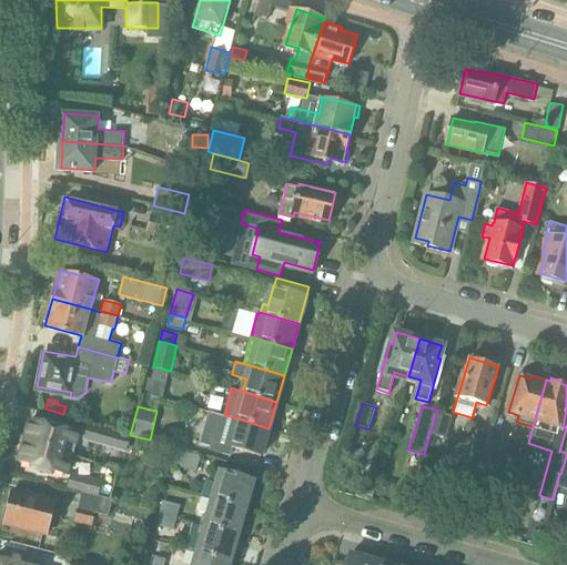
[(234,417),(209,411),(200,442),(210,445),(209,449),(231,455),(233,445),(262,453),(269,429),(234,417)]
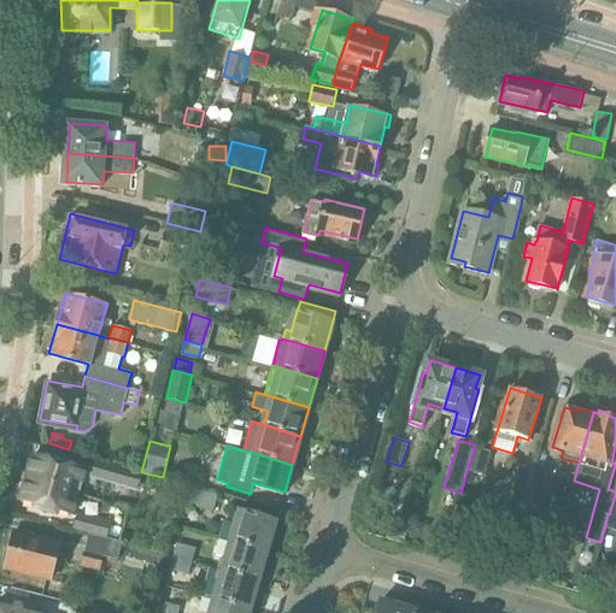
[(33,453),(27,476),(68,487),(71,476),(92,482),(94,475),(122,482),(127,465),(93,457),(89,469),(70,463),(70,460),(50,454),(48,457),(33,453)]
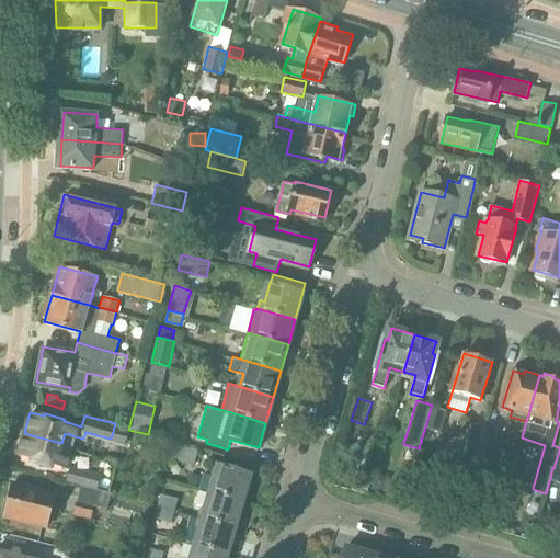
[(478,447),(484,425),(471,421),(460,458),(468,460),(467,465),(472,466),(478,450),(478,447)]
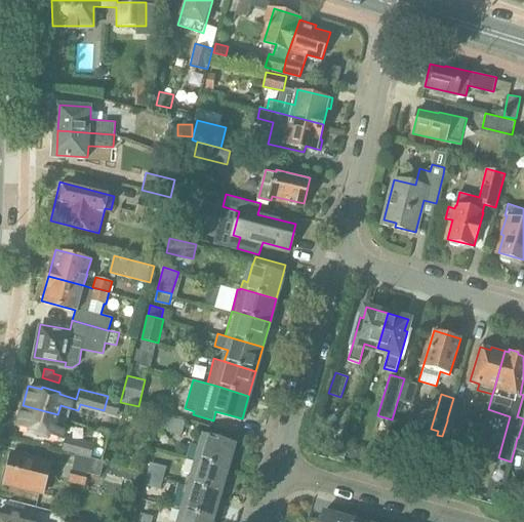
[(467,401),(453,398),(447,418),(461,422),(467,401)]
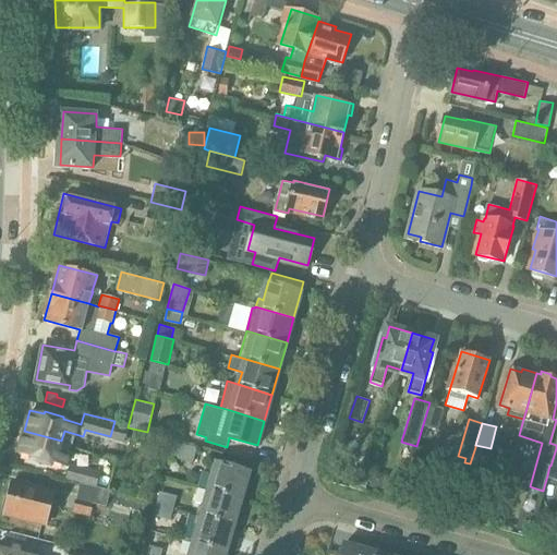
[(61,441),(24,431),(20,449),(32,454),(34,457),(50,461),(52,459),(67,462),(69,454),(59,450),(61,441)]
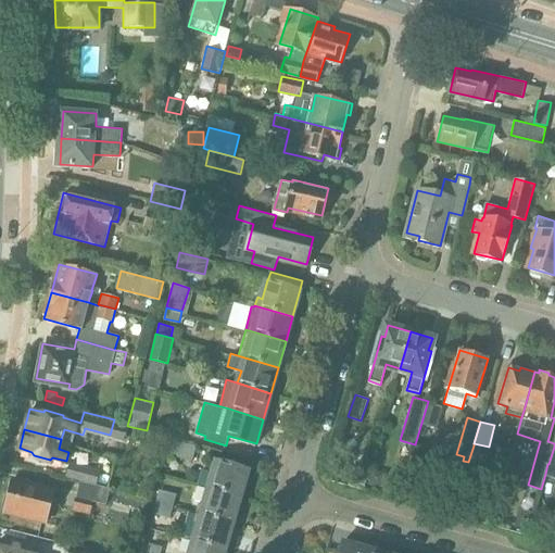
[(171,438),(167,453),(193,460),(197,444),(171,438)]
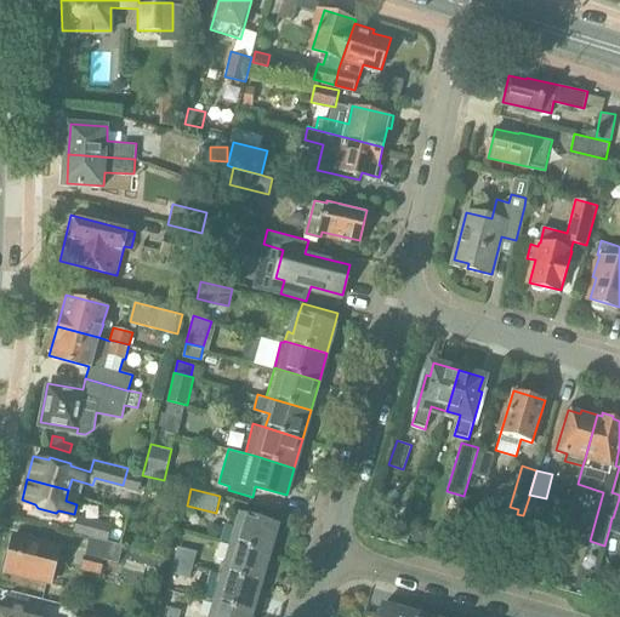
[(529,497),(523,515),(521,525),(539,530),(547,501),(529,497)]
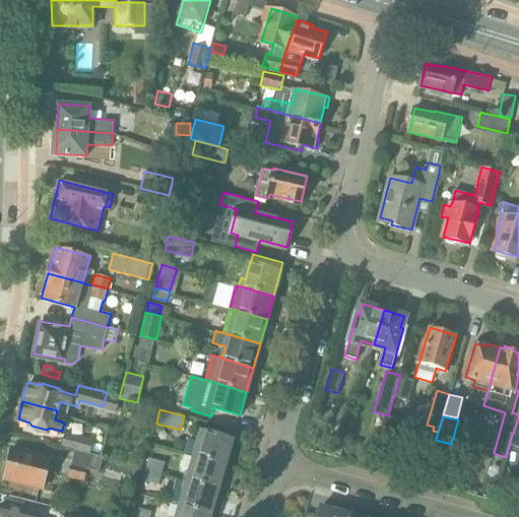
[(513,434),(512,434),(510,443),(518,445),(518,417),(513,434)]
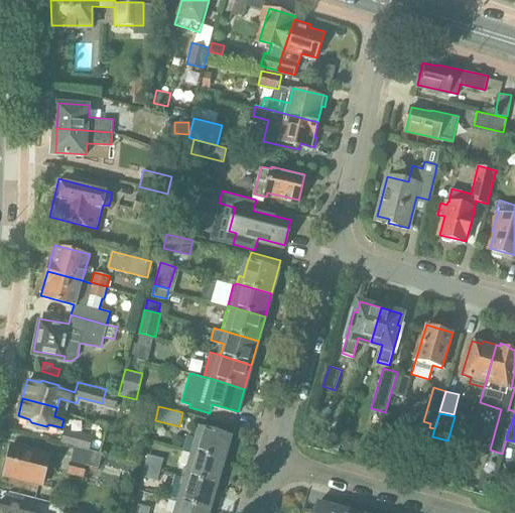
[(201,426),(194,452),(224,460),(232,435),(201,426)]
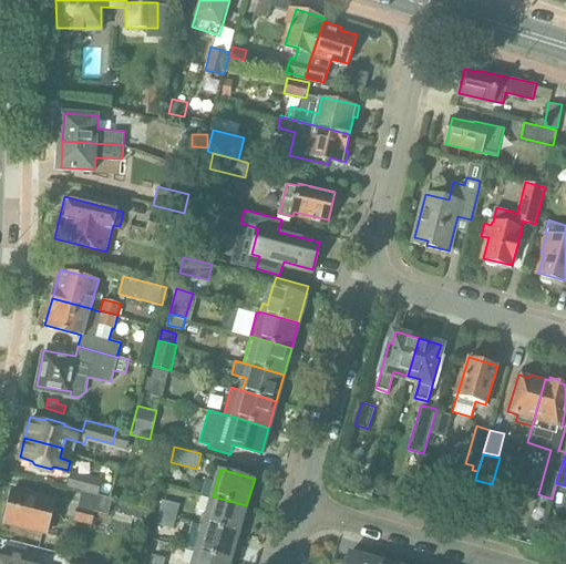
[(82,490),(99,493),(103,479),(71,471),(68,485),(82,490)]
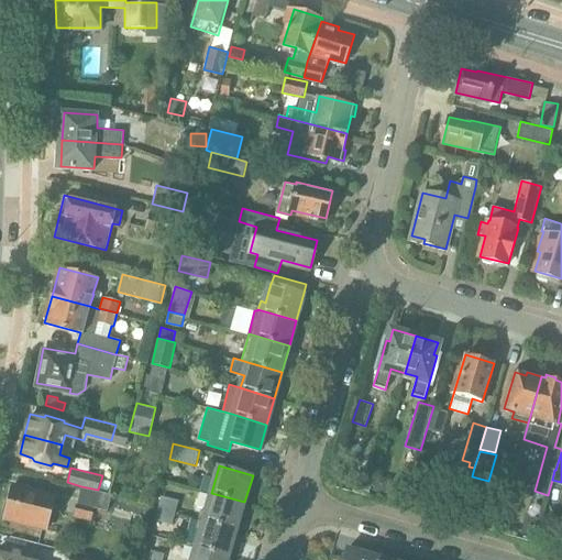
[(376,473),(373,486),(385,489),(388,475),(376,473)]
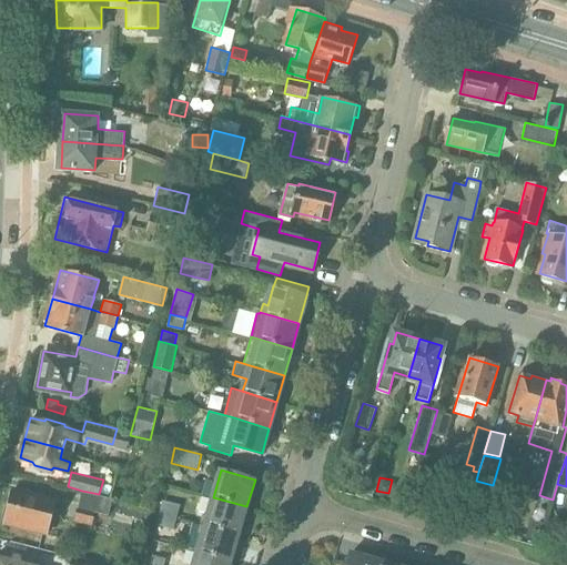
[(57,496),(40,492),(40,491),(17,484),(8,521),(48,531),(57,496)]
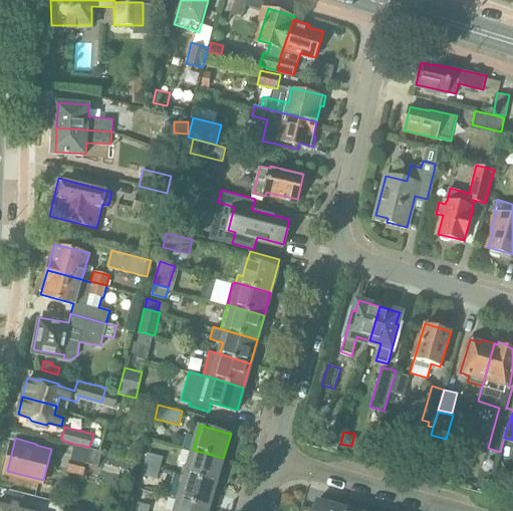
[(338,443),(325,440),(324,442),(323,446),(323,447),(329,449),(336,451),(336,450),(337,446),(338,443)]
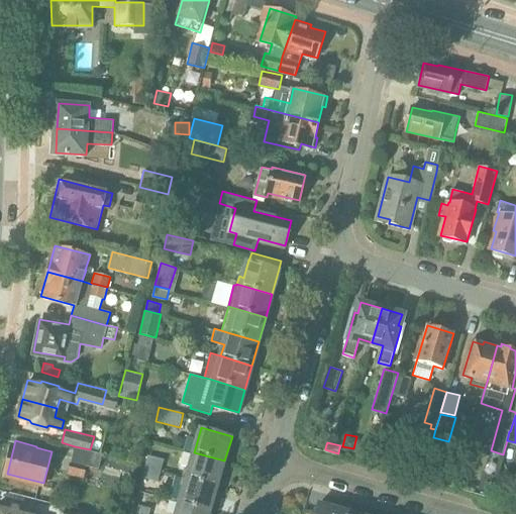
[(103,452),(90,449),(75,446),(68,474),(96,480),(103,452)]
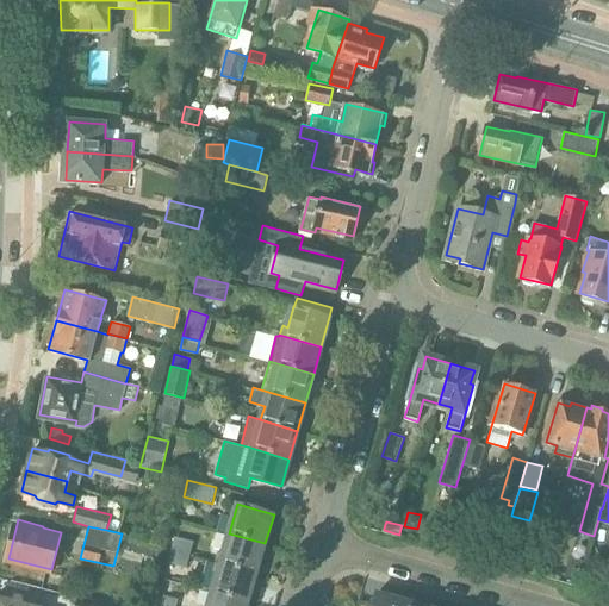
[(265,543),(229,533),(221,562),(256,572),(265,543)]
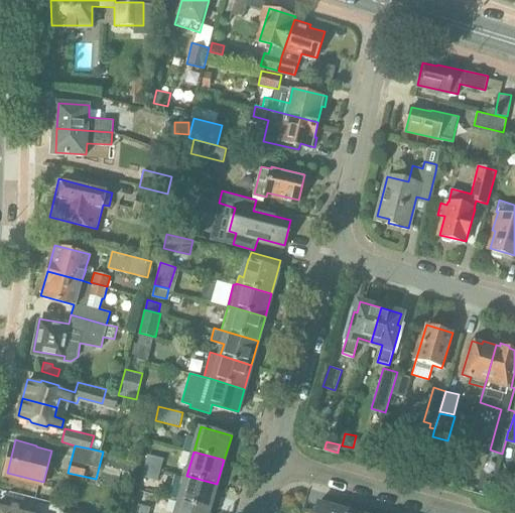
[(148,454),(145,465),(161,469),(164,458),(148,454)]
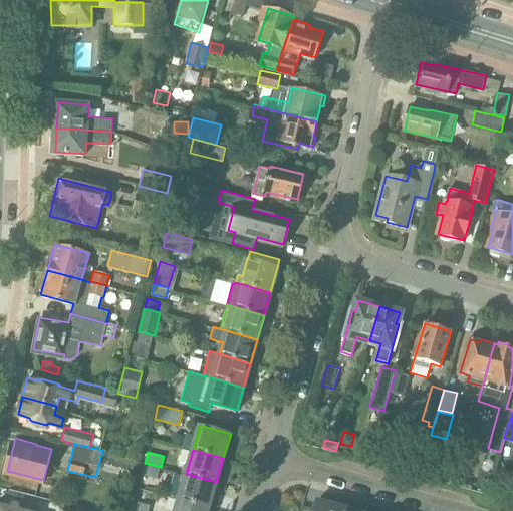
[(413,468),(412,471),(412,472),(420,475),(421,473),(421,471),(425,459),(416,456),(413,468)]
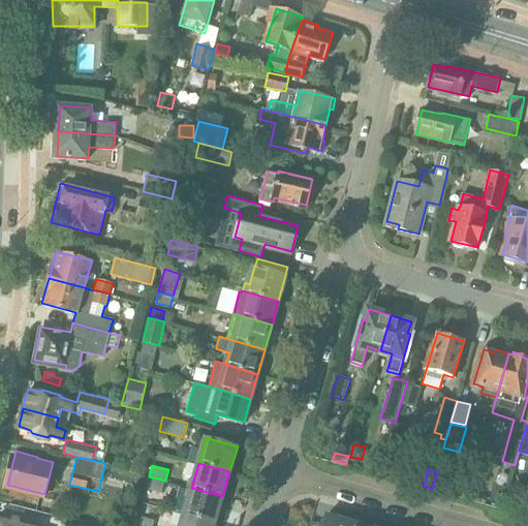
[(165,481),(149,476),(146,488),(162,492),(165,481)]
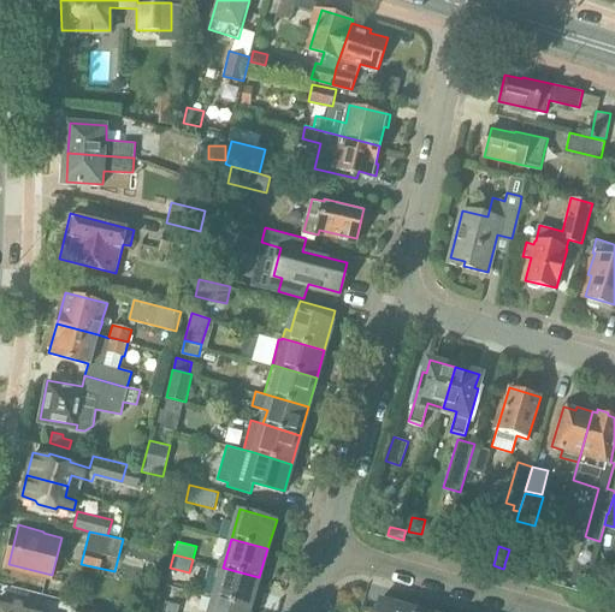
[(586,566),(572,563),(568,581),(583,584),(586,566)]
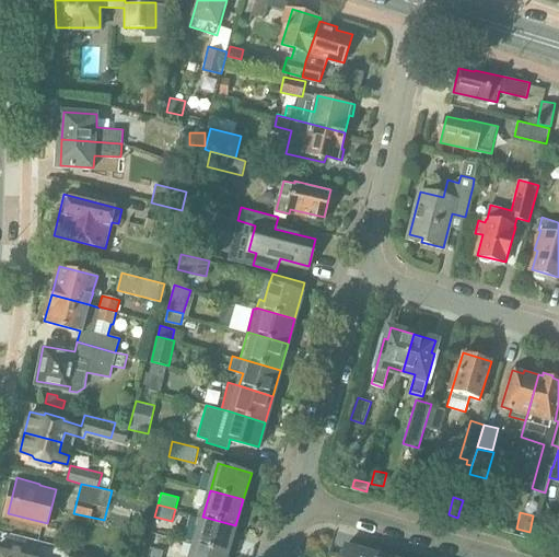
[(202,517),(195,543),(229,552),(235,525),(202,517)]
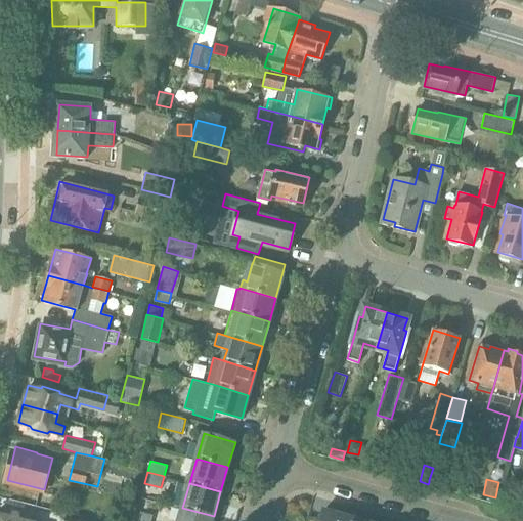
[(35,520),(36,518),(0,508),(0,520),(35,520)]
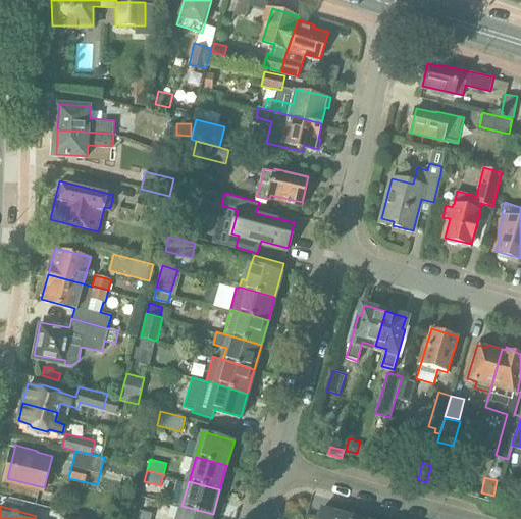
[(211,518),(213,514),(181,506),(177,518),(211,518)]
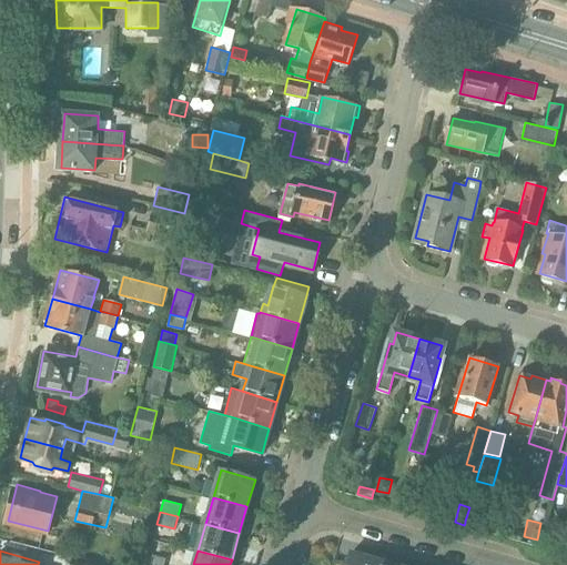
[(377,564),(380,560),(351,551),(346,564),(377,564)]
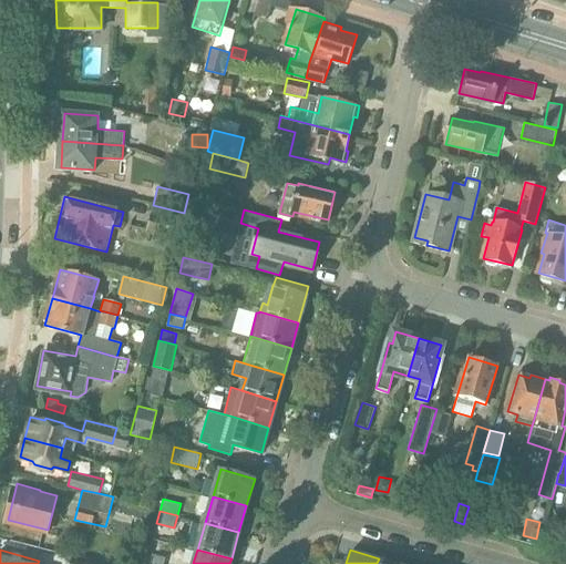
[(145,563),(164,563),(166,555),(148,551),(145,563)]
